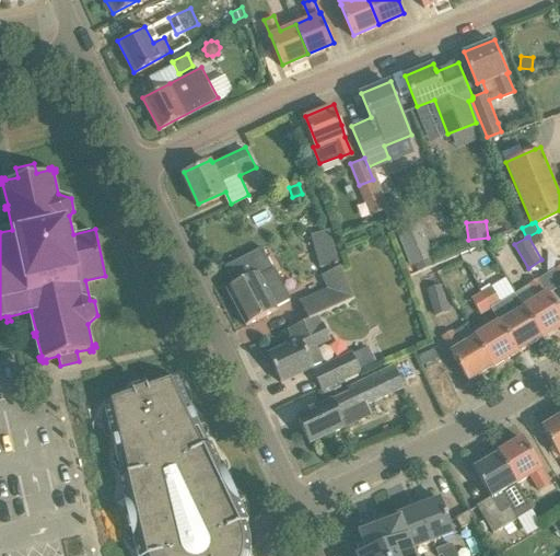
[(412,259),(415,258),(429,254),(432,253),(426,238),(407,245),(412,259)]
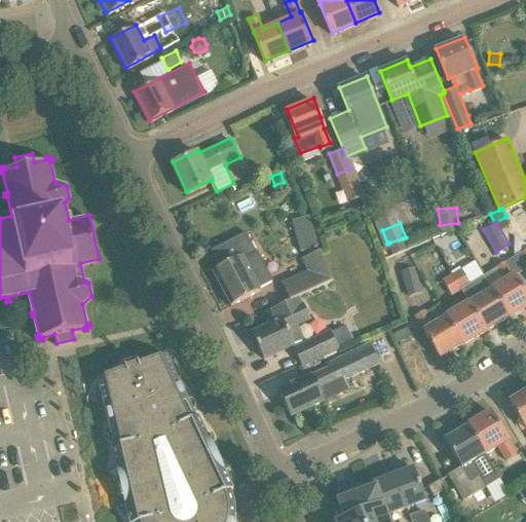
[(318,244),(314,229),(297,234),(301,249),(318,244)]
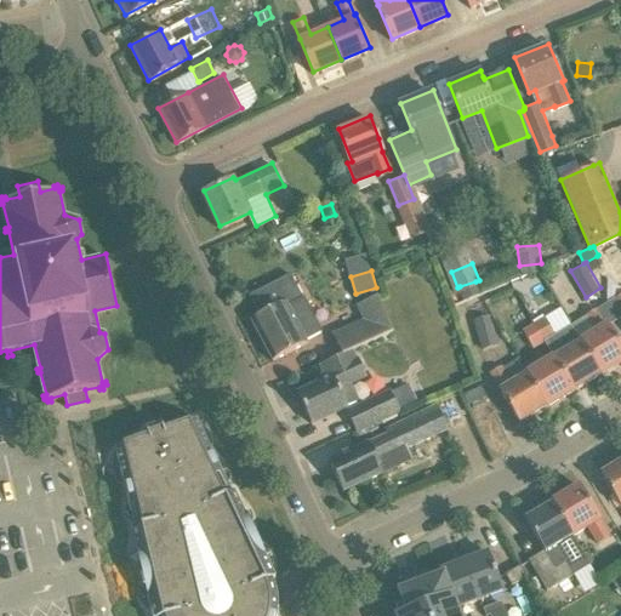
[(291,272),(250,292),(261,313),(251,318),(273,359),(308,340),(307,337),(323,329),(291,272)]
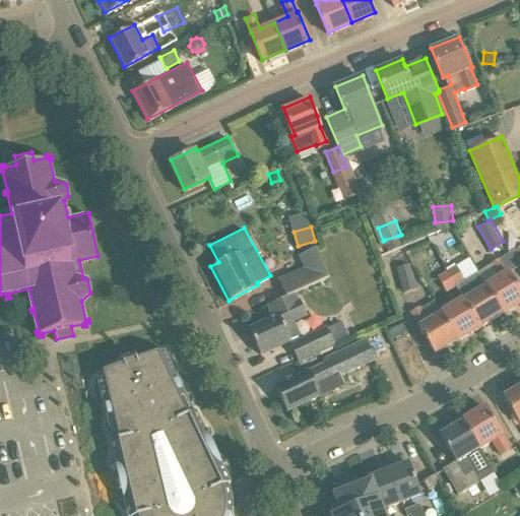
[(316,247),(300,254),(305,266),(279,278),(287,295),(294,292),(330,276),(316,247)]
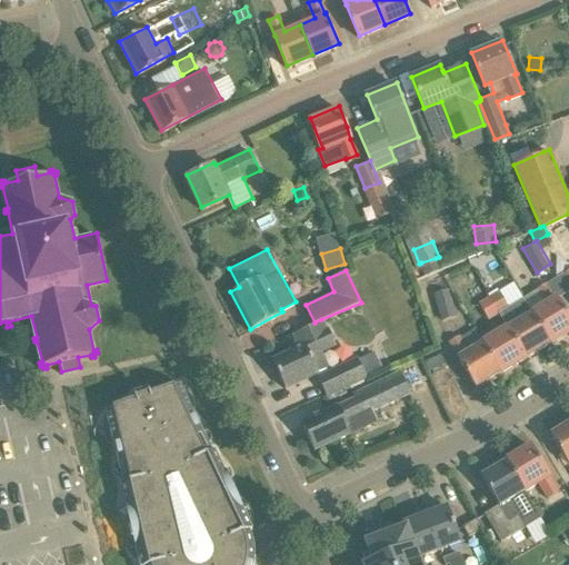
[(539,288),(523,297),(532,310),(551,342),(568,329),(568,315),(549,279),(538,286),(539,288)]
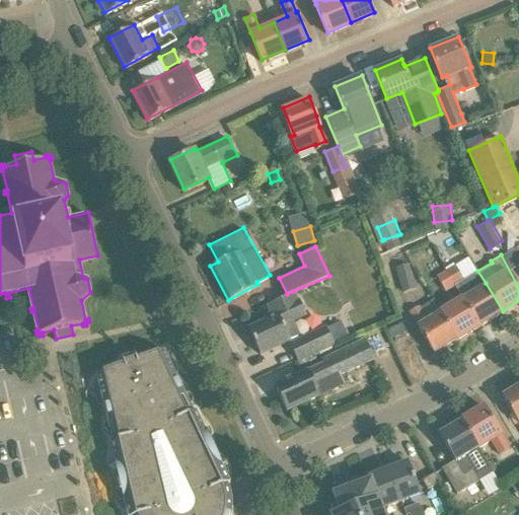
[(410,262),(395,266),(402,291),(417,287),(410,262)]
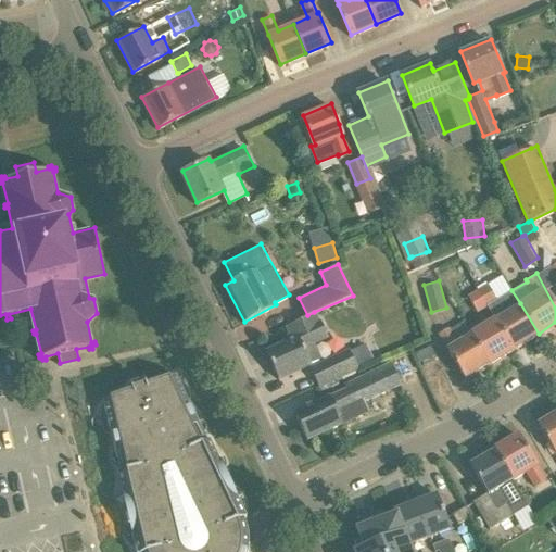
[(489,281),(478,288),(488,304),(497,298),(489,281)]
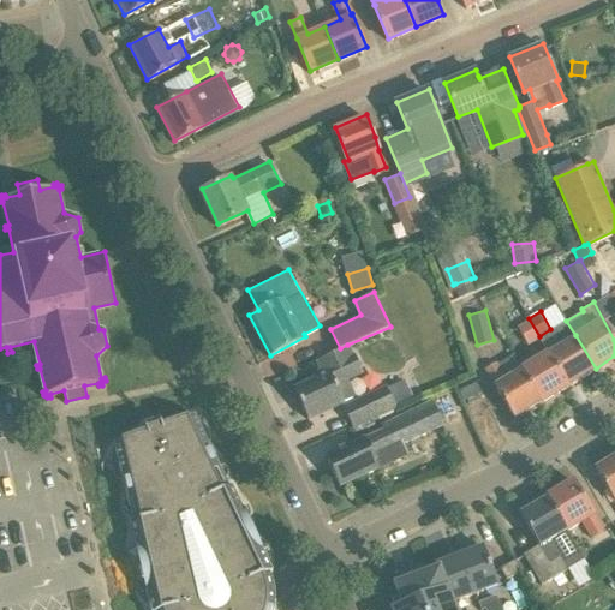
[(527,342),(539,336),(529,318),(518,324),(527,342)]
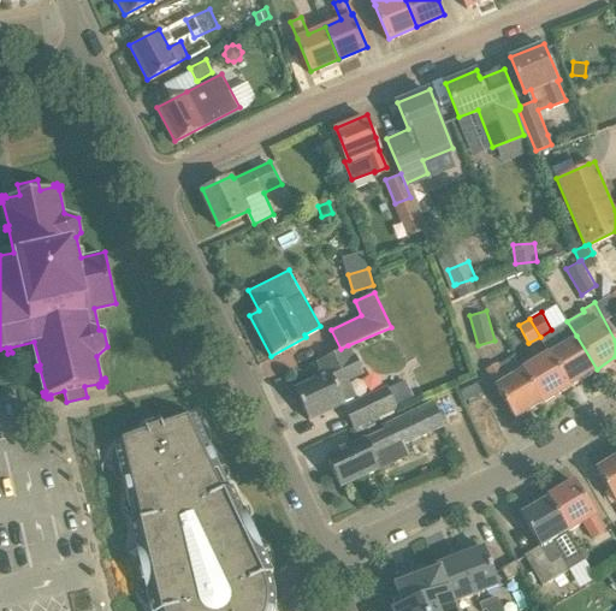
[(550,353),(569,385),(597,369),(576,336),(567,321),(551,330),(540,337),(550,353)]
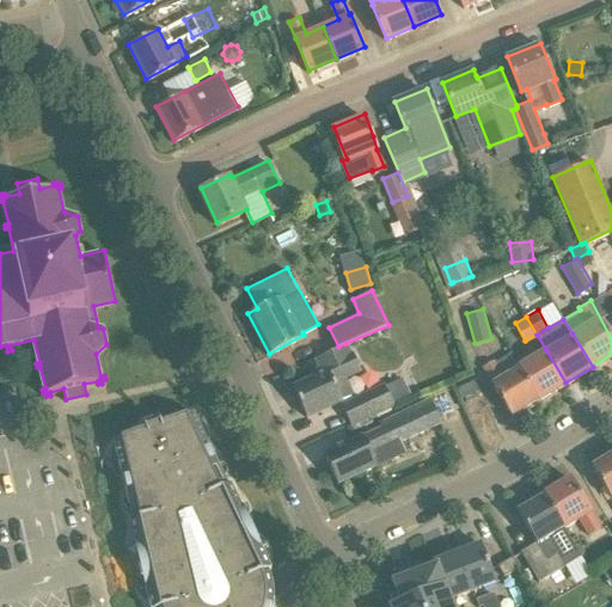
[(307,415),(341,399),(343,399),(342,397),(353,392),(346,374),(361,368),(355,353),(350,354),(346,343),(338,347),(317,356),(322,366),(311,372),(313,376),(293,386),(307,415)]
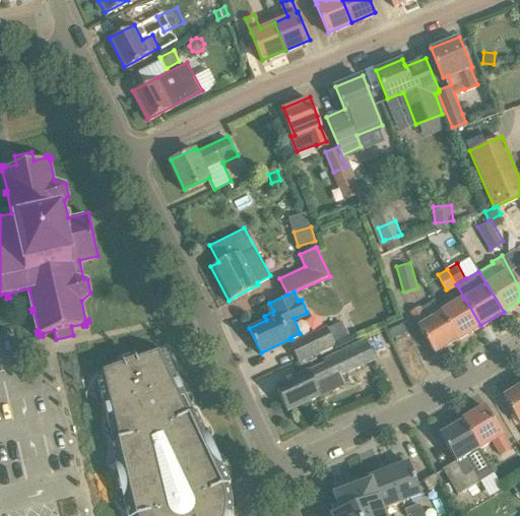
[(435,352),(458,338),(442,311),(434,298),(420,305),(420,304),(410,310),(435,352)]
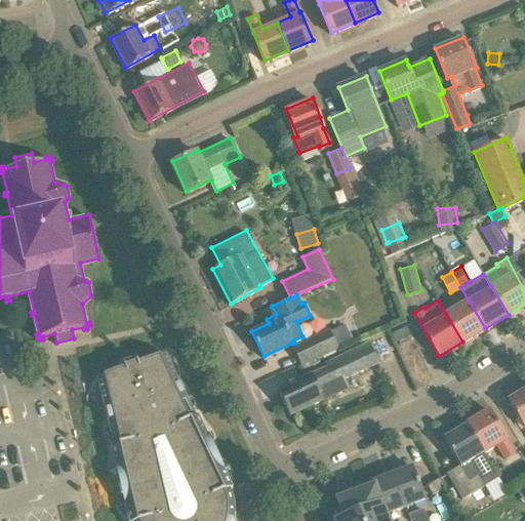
[(462,342),(485,328),(469,301),(446,314),(462,342)]
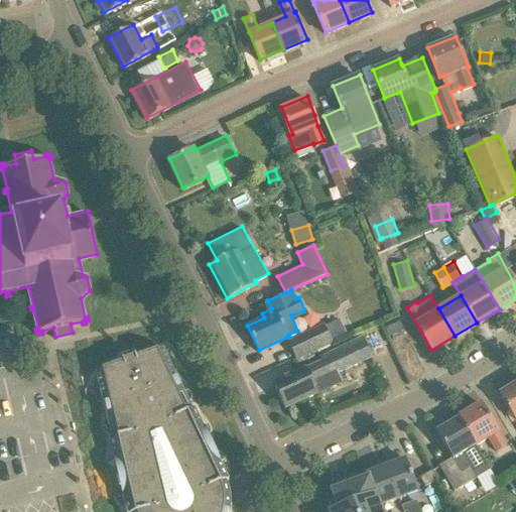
[(404,327),(400,318),(384,326),(389,335),(404,327)]
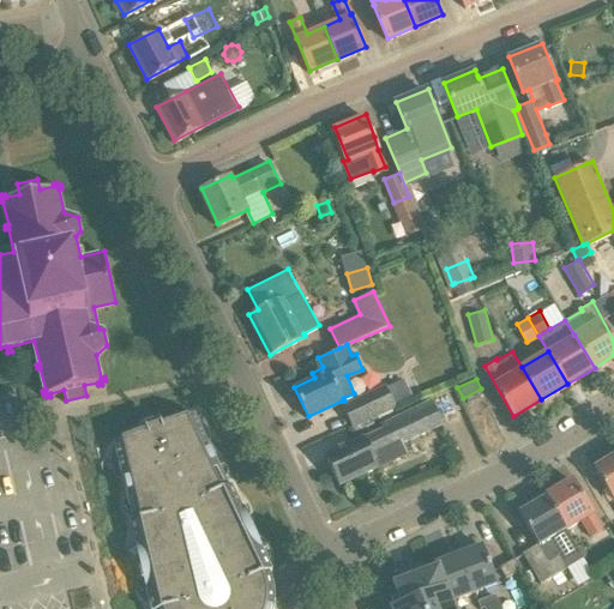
[(344,401),(342,401),(353,426),(397,405),(386,381),(344,401)]
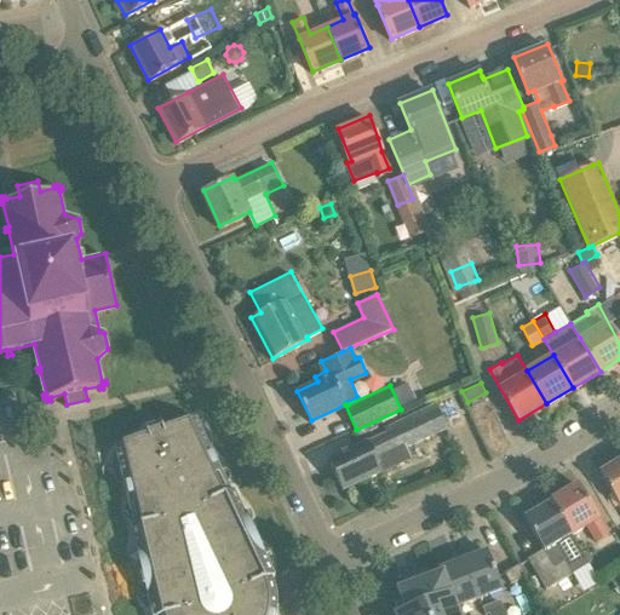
[(447,425),(438,408),(435,401),(385,424),(388,430),(328,458),(343,488),(411,455),(405,444),(447,425)]
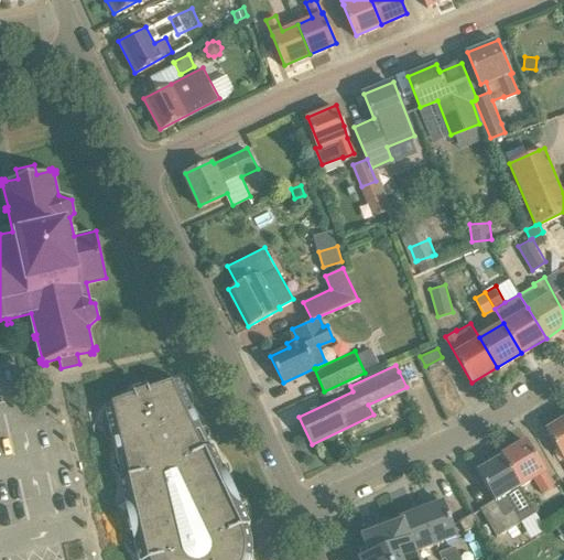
[(251,559),(252,559),(252,551),(252,545),(252,537),(248,524),(250,523),(240,503),(236,505),(218,469),(224,465),(214,445),(206,449),(197,431),(203,429),(179,379),(149,389),(147,384),(132,388),(134,395),(105,406),(118,459),(123,458),(128,476),(119,478),(125,501),(130,499),(140,538),(134,540),(139,559),(251,559)]
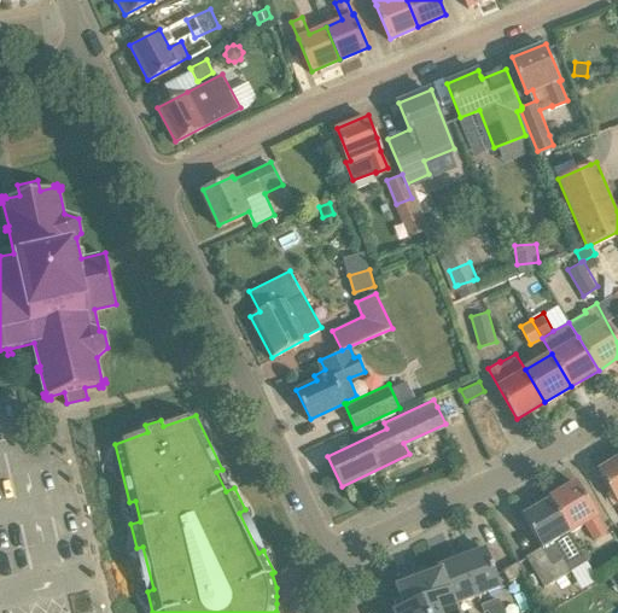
[(617,456),(599,470),(617,502),(617,456)]
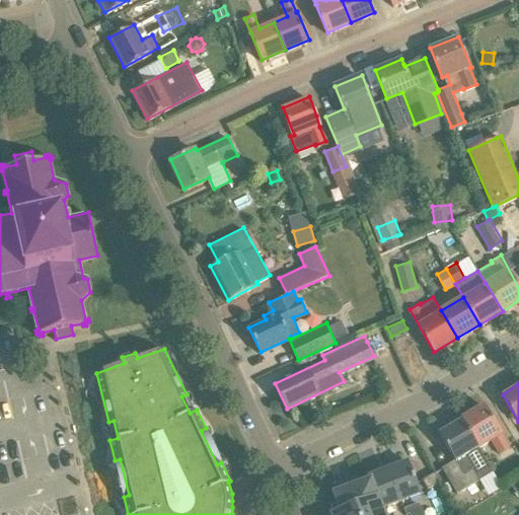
[(485,405),(462,419),(478,446),(492,438),(500,452),(510,446),(485,405)]
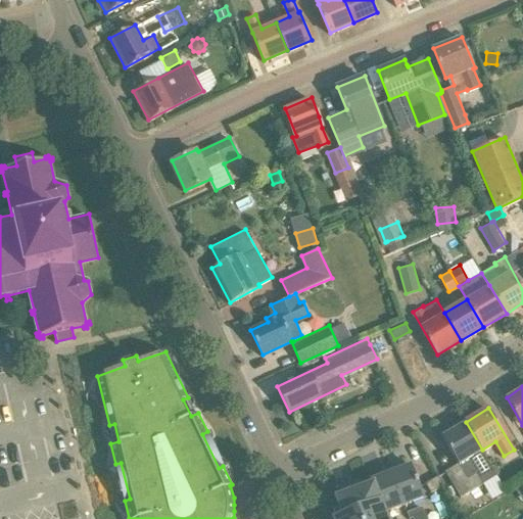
[(466,422),(442,435),(459,462),(445,470),(460,496),(483,481),(469,457),(482,450),(466,422)]
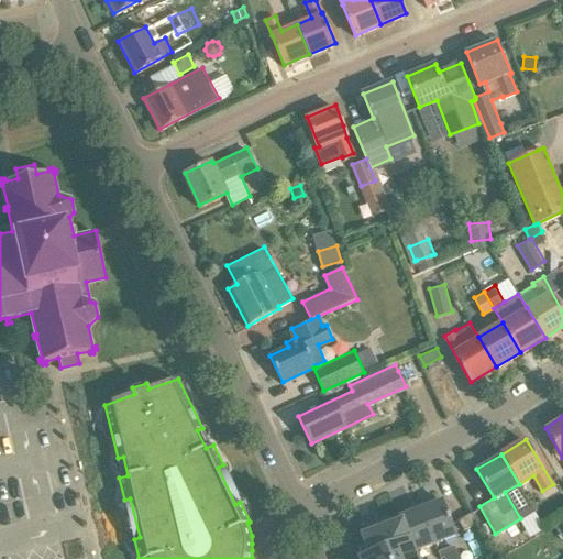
[(419,503),(434,541),(456,534),(443,500),(433,504),(431,499),(419,503)]
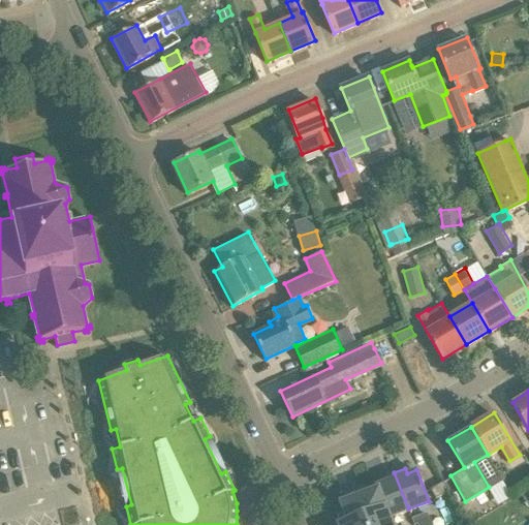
[(387,517),(390,516),(408,508),(394,472),(383,476),(385,482),(375,485),(377,489),(387,517)]
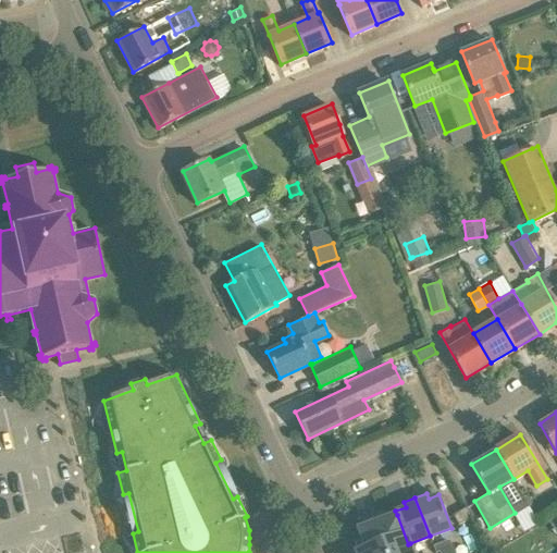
[(454,513),(459,523),(472,515),(467,505),(454,513)]
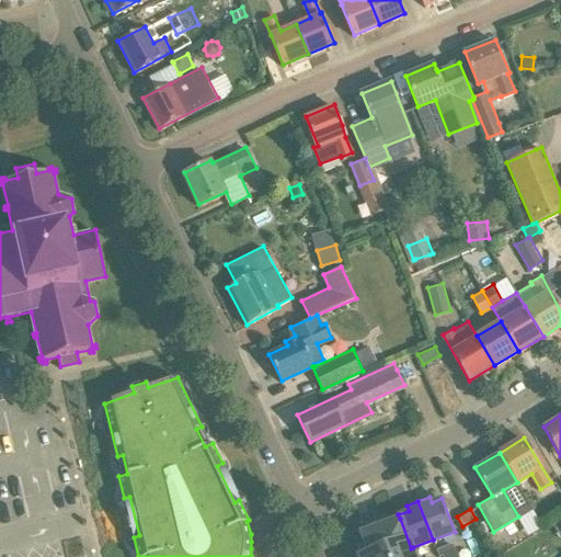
[(416,556),(413,547),(411,548),(400,519),(391,522),(387,513),(362,523),(366,532),(362,534),(368,552),(358,555),(358,556),(416,556)]
